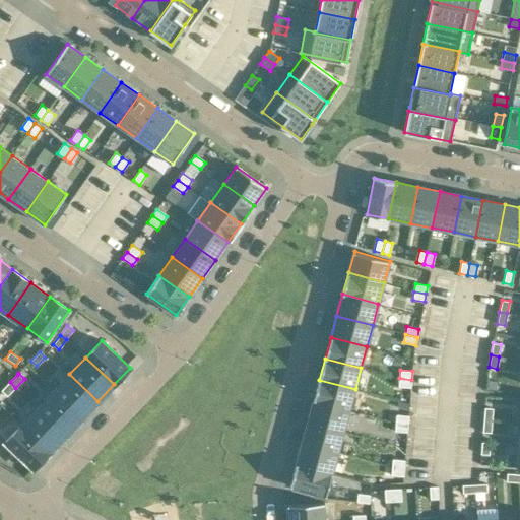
[(69,374),(53,391),(81,418),(98,401),(69,374)]
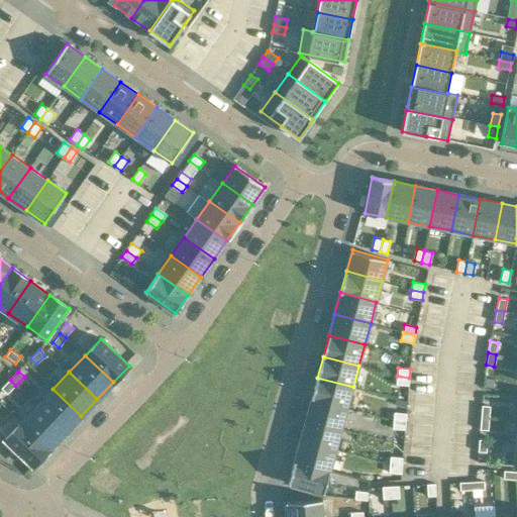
[(409,378),(397,376),(396,385),(408,386),(409,378)]
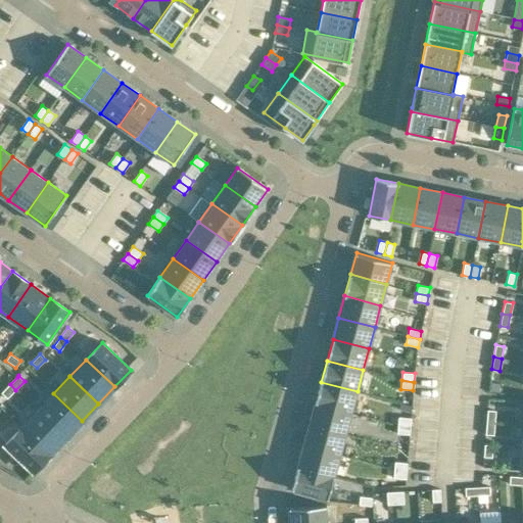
[(351,413),(358,391),(321,382),(316,403),(351,413)]
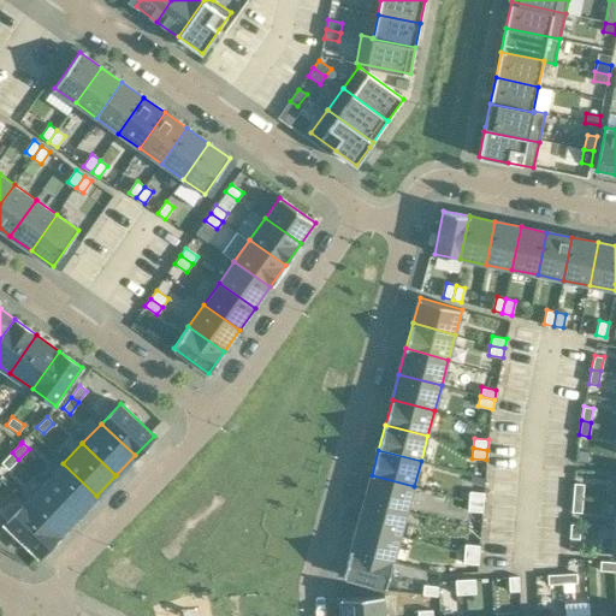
[(9,469),(18,460),(12,452),(1,462),(9,469)]
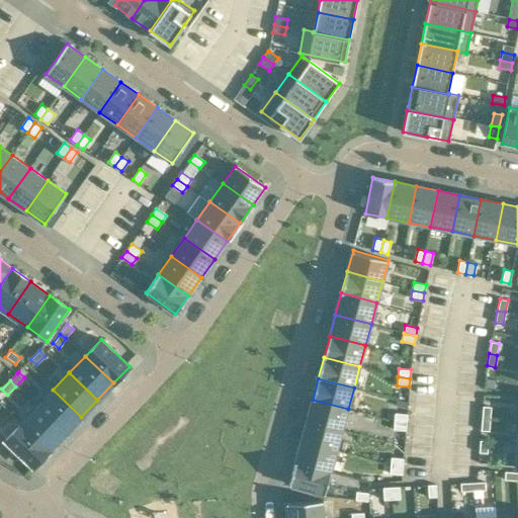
[(81,417),(53,390),(37,407),(65,433),(81,417)]
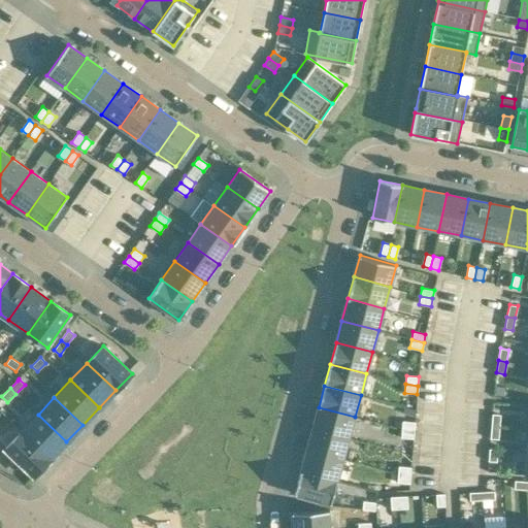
[(312,429),(349,438),(355,417),(319,407),(312,429)]
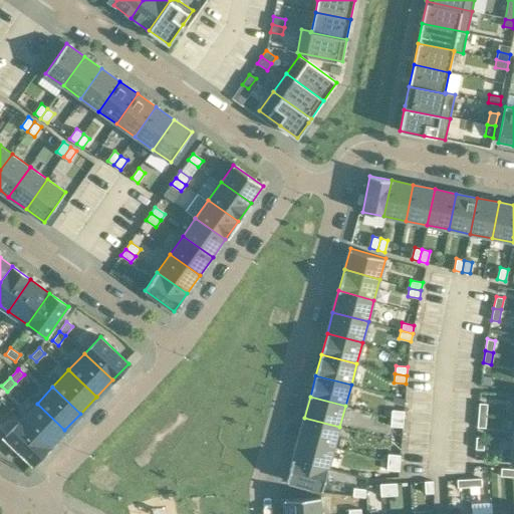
[(478,415),(486,416),(487,404),(479,403),(478,415)]
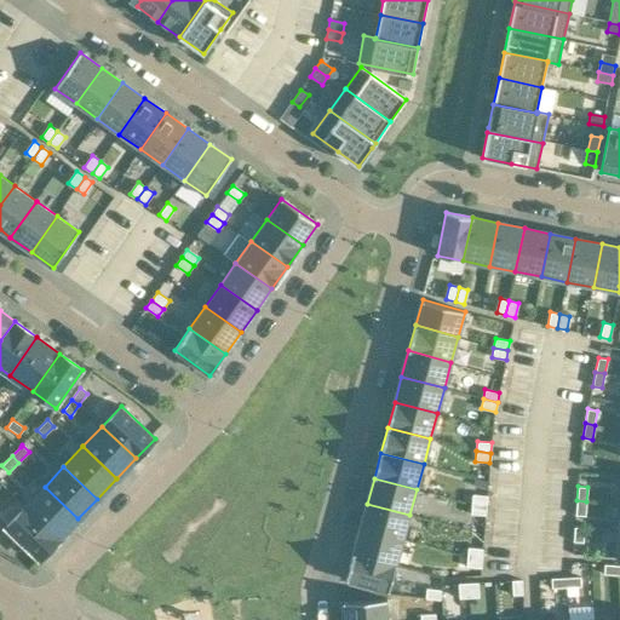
[(45,487),(26,507),(58,539),(78,518),(45,487)]
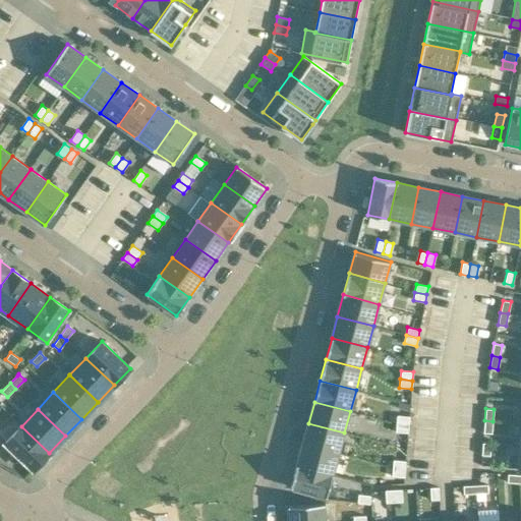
[(397,415),(396,423),(409,425),(410,417),(397,415)]
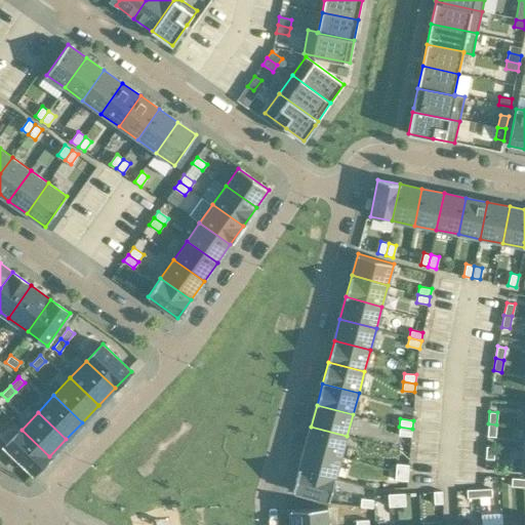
[(488,423),(487,436),(495,437),(496,425),(488,423)]
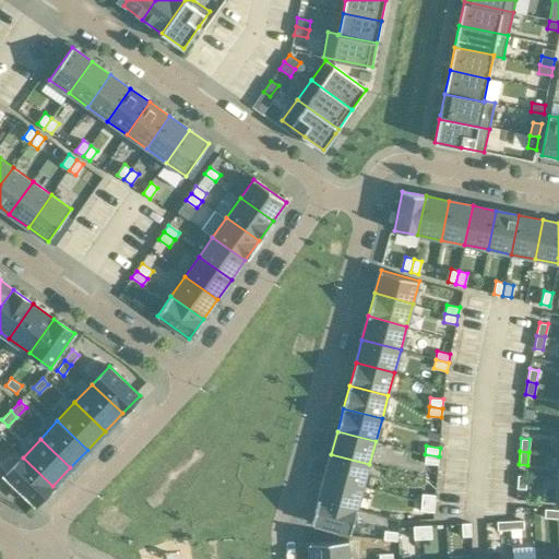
[(324,477),(363,487),(369,464),(331,454),(324,477)]
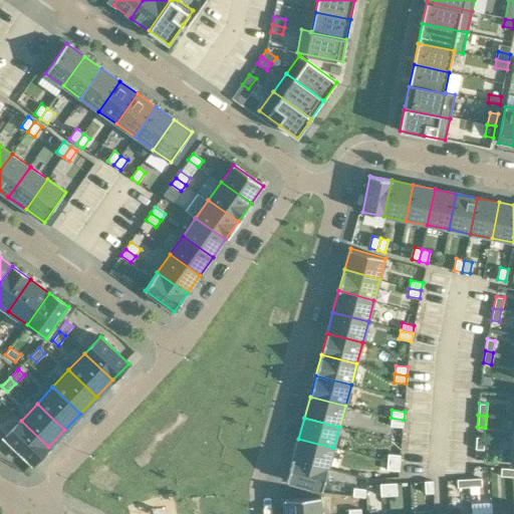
[(403,427),(404,420),(391,418),(391,426),(403,427)]
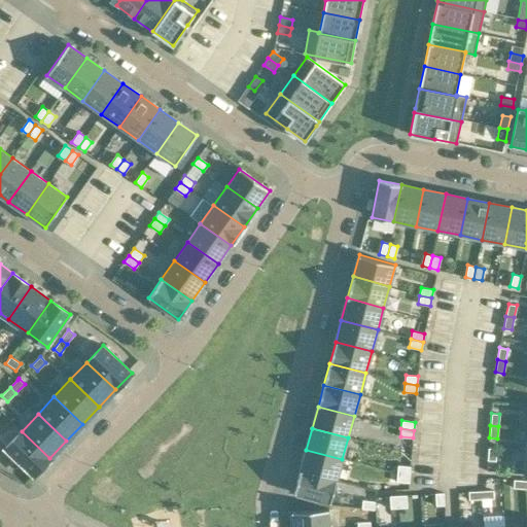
[(34,476),(49,458),(22,431),(5,448),(34,476)]
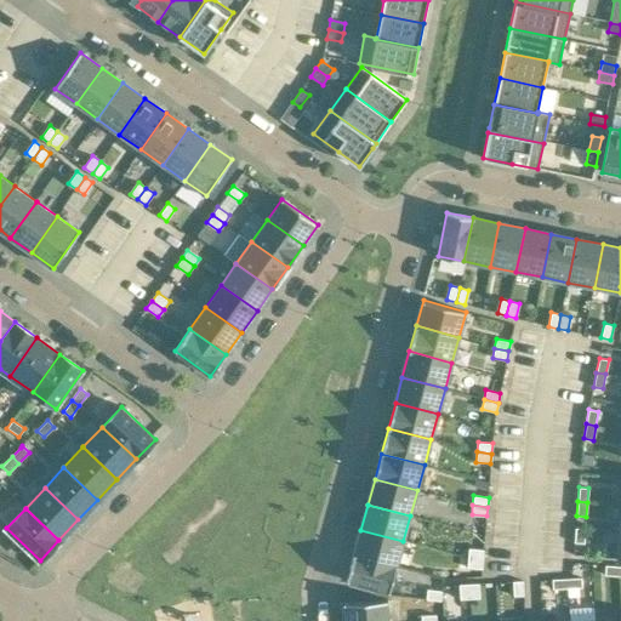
[(575,528),(574,542),(585,543),(585,529),(575,528)]
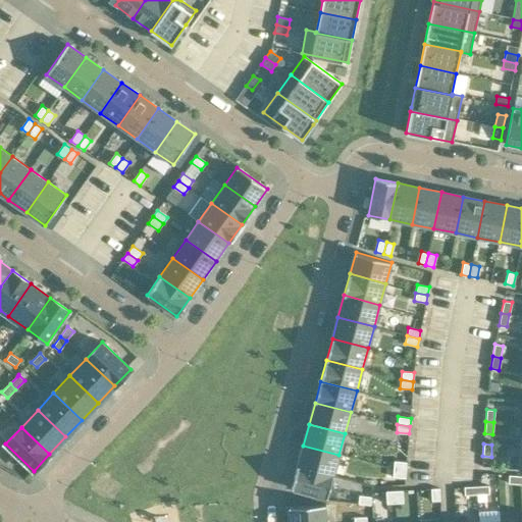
[(298,467),(333,476),(338,455),(303,446),(298,467)]
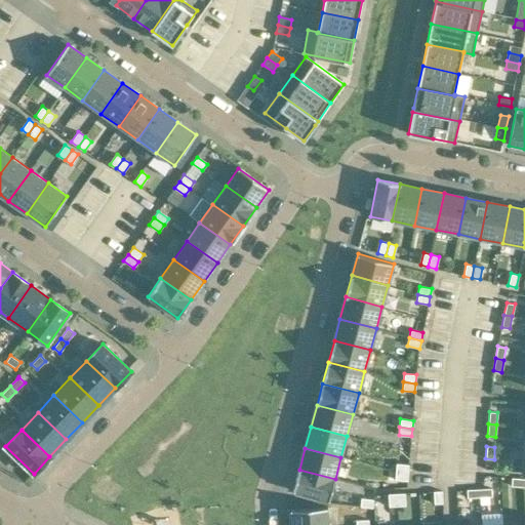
[(396,472),(408,473),(409,466),(396,463),(396,472)]
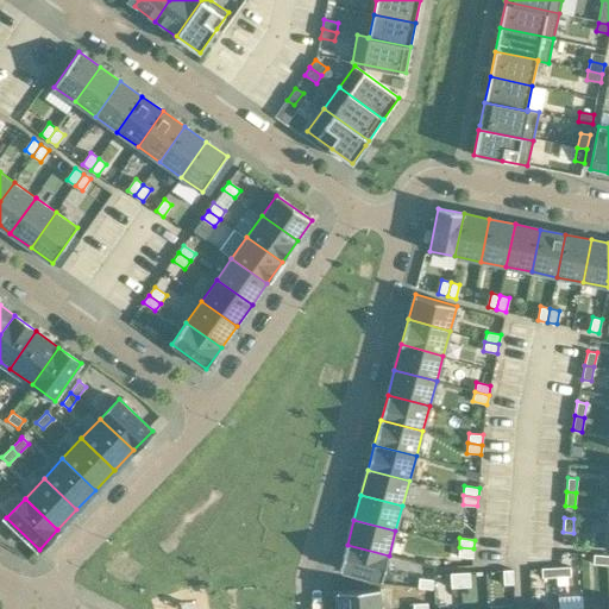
[(389,556),(347,545),(340,570),(382,581),(389,556)]
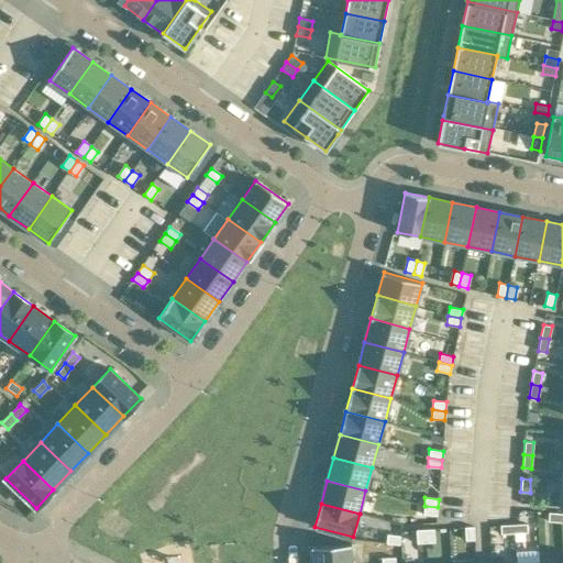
[(438,507),(424,506),(423,515),(437,516),(438,507)]
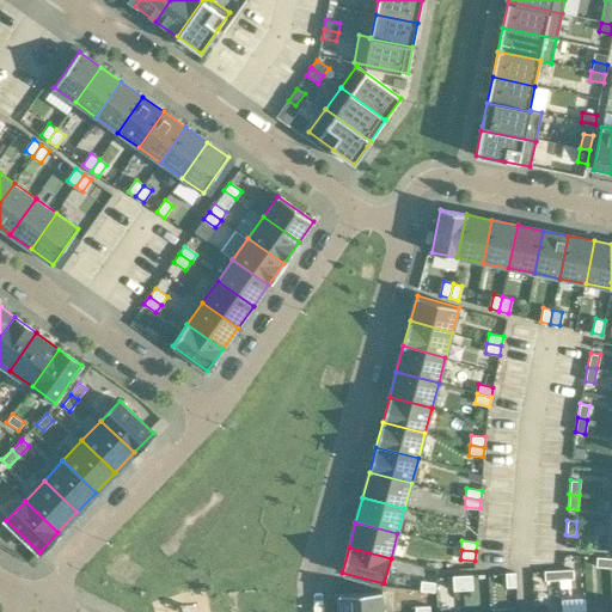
[(610,568),(611,558),(597,557),(595,567),(610,568)]
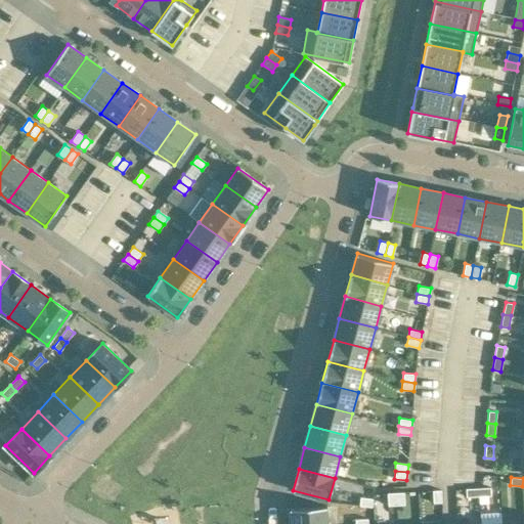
[(478,488),(479,496),(491,495),(490,487),(482,488),(478,488)]
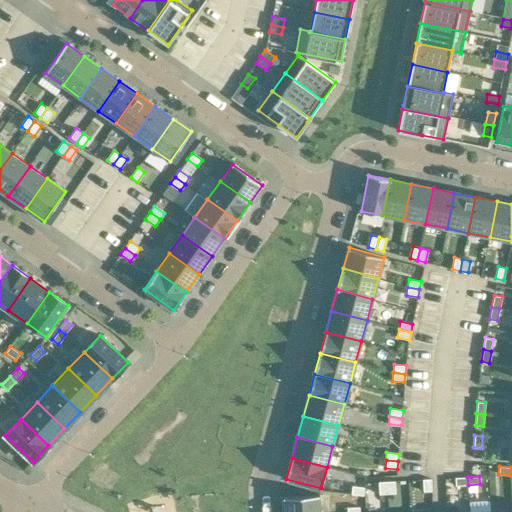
[(468,485),(467,477),(455,478),(456,486),(468,485)]
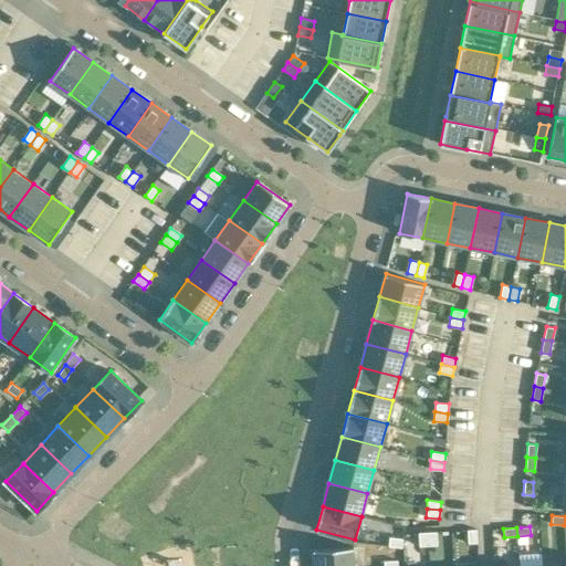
[(477,530),(468,530),(468,543),(477,543),(477,530)]
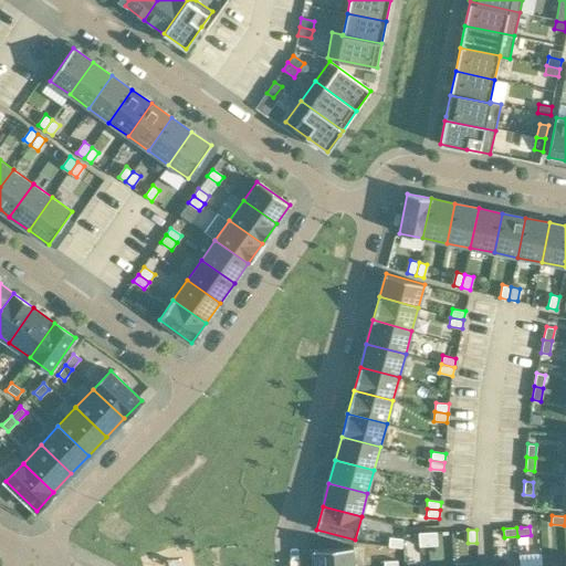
[(419,546),(428,546),(428,532),(419,533),(419,546)]
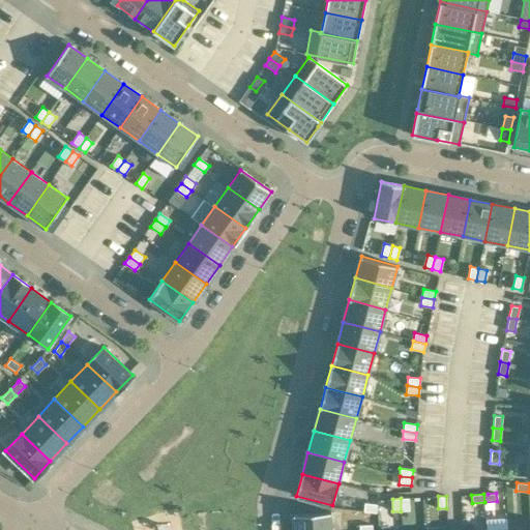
[(409,510),(409,498),(401,498),(401,511),(409,510)]
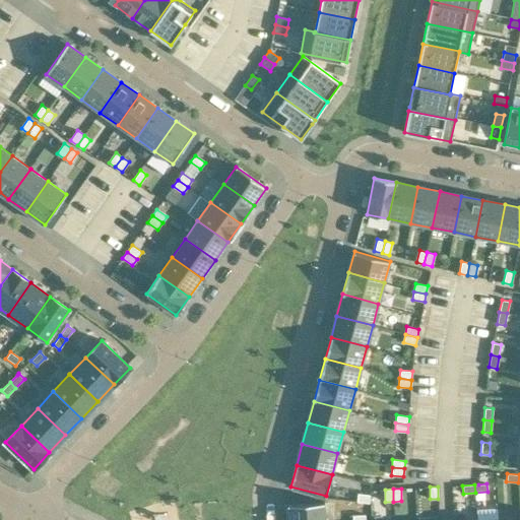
[(358,494),(356,502),(369,503),(370,495),(358,494)]
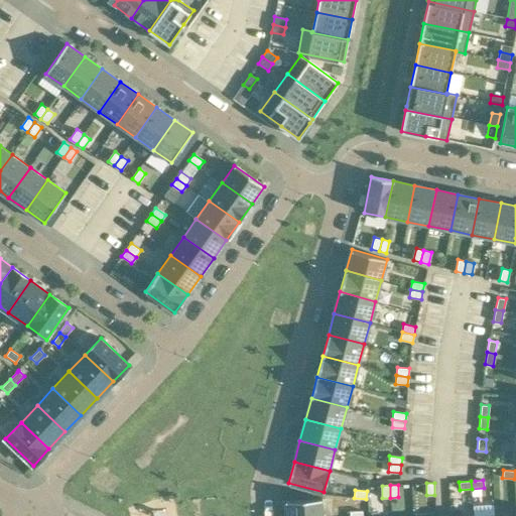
[(285,515),(323,515),(321,499),(284,501),(285,515)]
